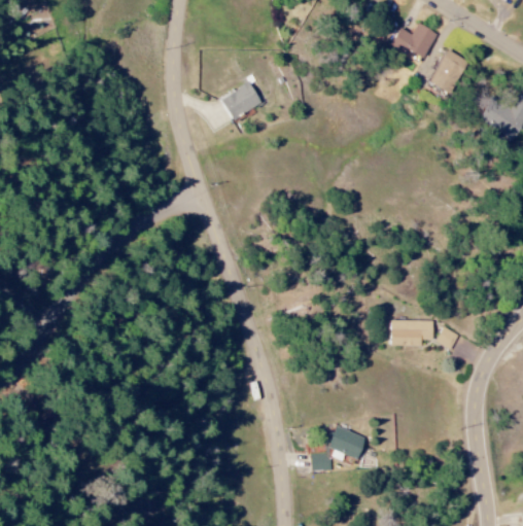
[(402,28),(392,46),(407,53),(409,49),(426,58),(439,33),(419,24),(414,34),(402,28)]
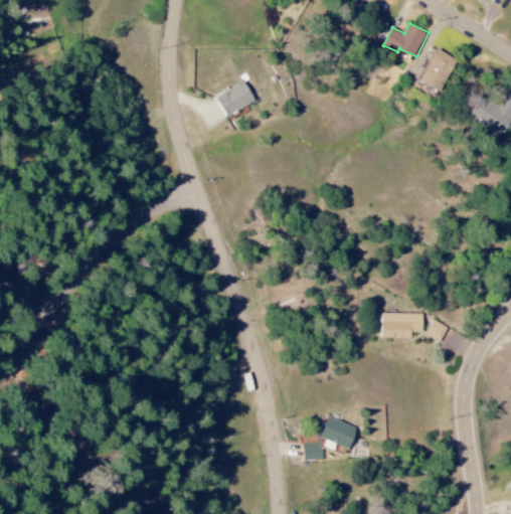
[(440,91),(457,58),(438,48),(420,81),(440,91)]
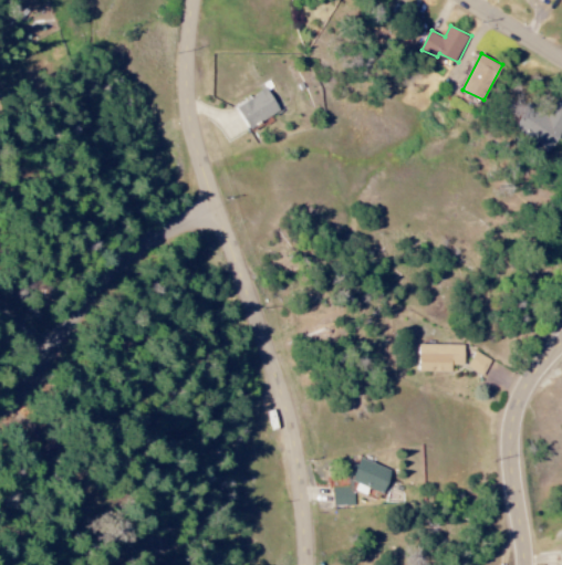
[(238,104),(248,127),(281,114),(271,90),(238,104)]
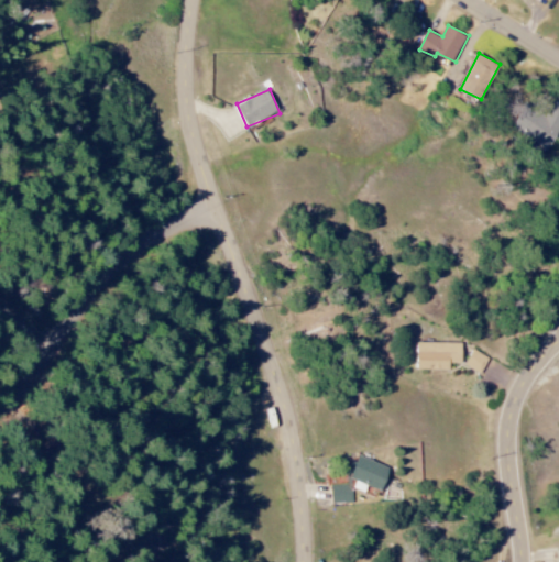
[(558,103),(554,101),(548,113),(527,102),(513,130),(551,150),(558,134),(558,103)]
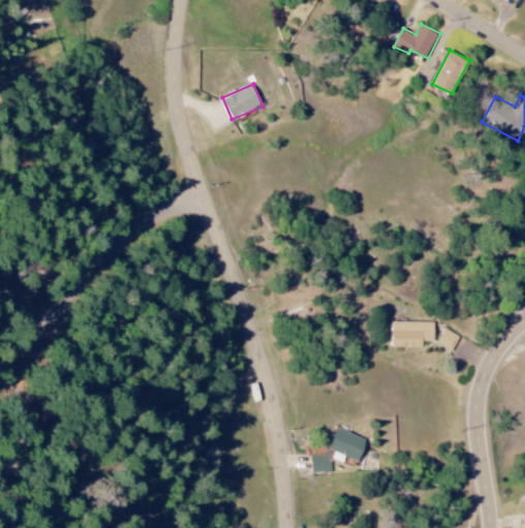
[(425,341),(435,341),(436,322),(395,321),(394,347),(425,348),(425,341)]
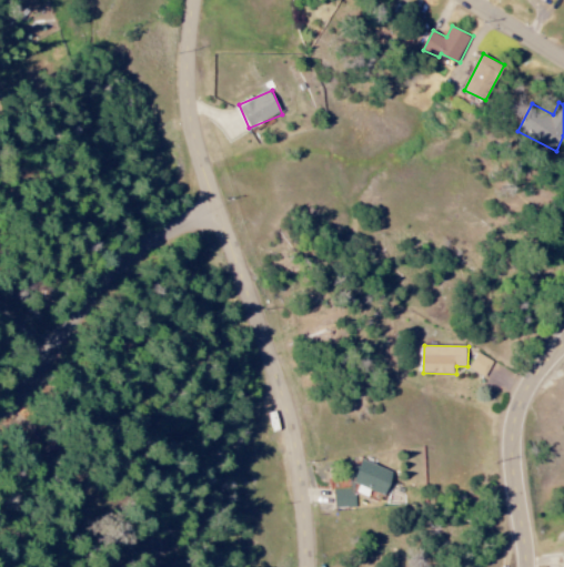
[(471,367),(487,377),(496,362),(480,353),(471,367)]
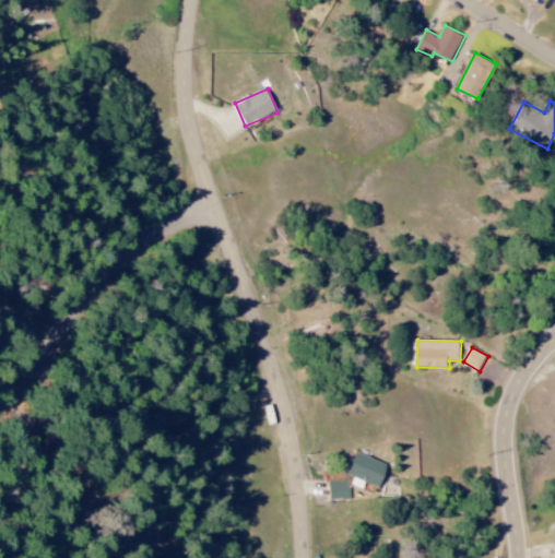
[(390,465),(356,451),(347,474),(355,477),(352,485),(361,488),(364,482),(380,488),(390,465)]
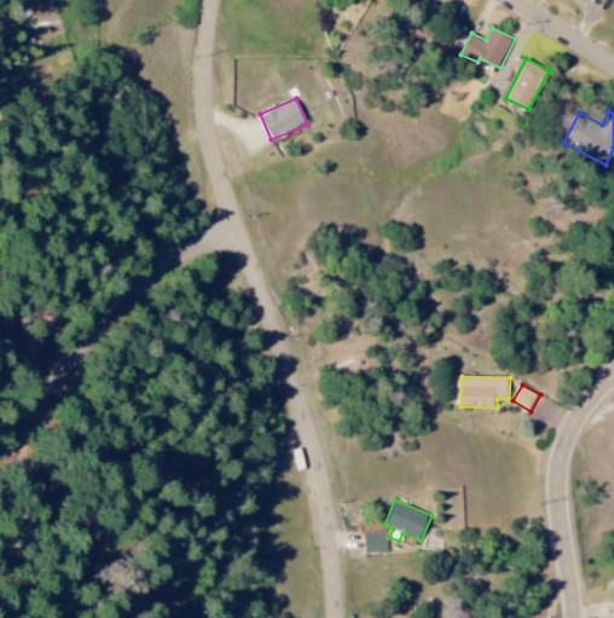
[(391,552),(388,541),(383,542),(381,531),(365,535),(369,556),(391,552)]
